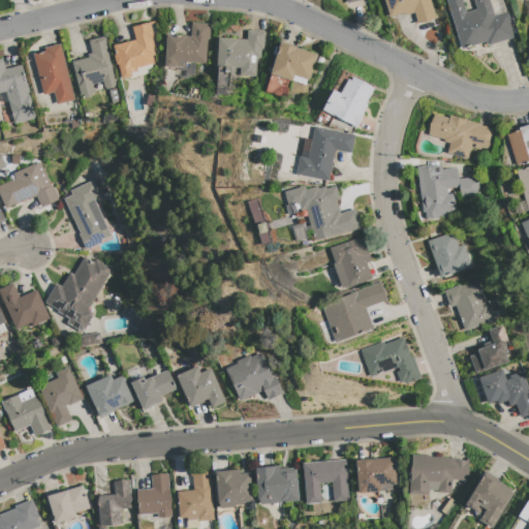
[(428,0),(434,19),(416,23),(413,12),(403,16),(402,12),(389,18),(382,0),(428,0)]
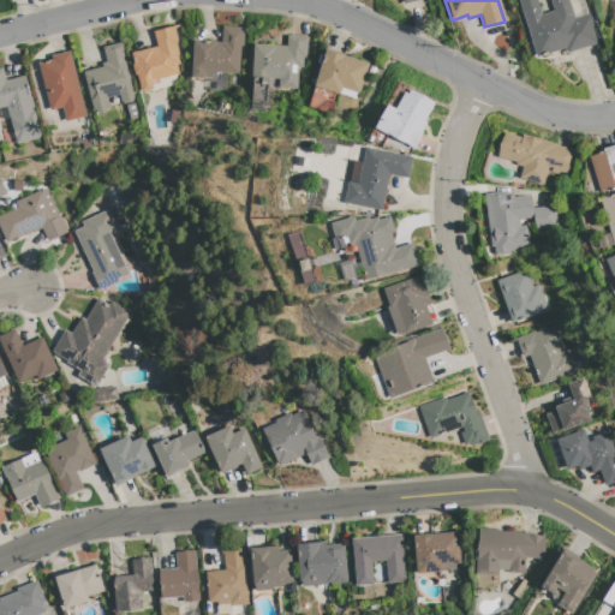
[(567,0),(573,19),(589,15),(597,43),(566,53),(563,49),(536,58),(517,0),(536,0),(541,15),(553,11),(549,0),(567,0)]
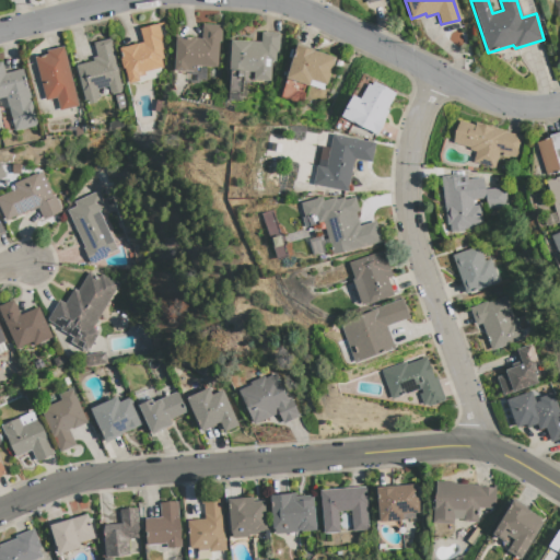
[(158,24),(162,42),(160,42),(162,50),(160,50),(162,58),(160,59),(162,68),(144,72),(144,76),(138,77),(139,81),(127,83),(118,48),(141,43),(138,28),(158,24)]
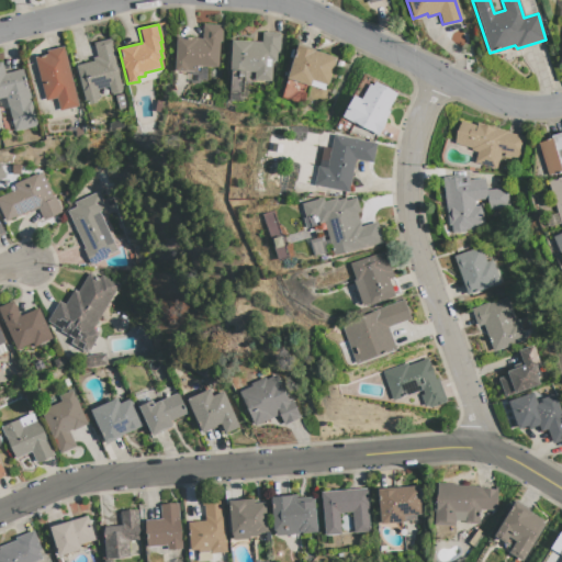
[(202,24),(202,38),(176,37),(173,70),(195,71),(197,66),(217,67),(218,42),(221,42),(222,25),(202,24)]
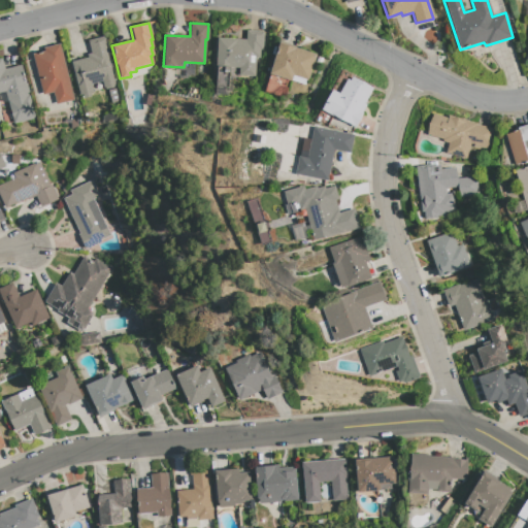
[(263,32),(262,50),(259,50),(259,58),(255,58),(254,76),(238,75),(238,68),(216,66),(217,38),(245,40),(245,31),(263,32)]
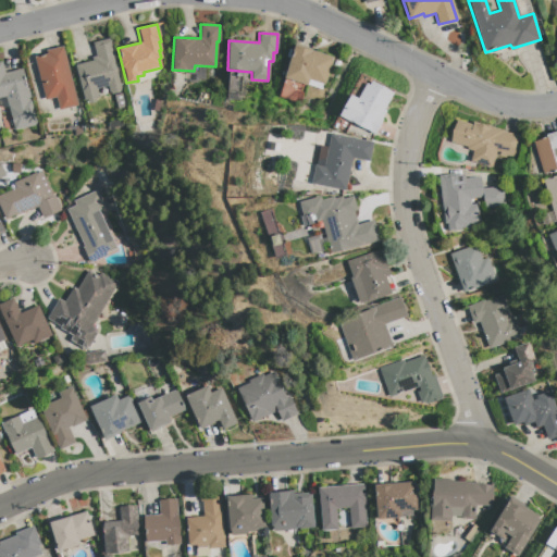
[(93,42),(95,56),(90,58),(91,61),(75,65),(85,104),(96,102),(95,98),(97,97),(95,89),(107,86),(109,93),(110,93),(110,95),(122,91),(109,38),(93,42)]
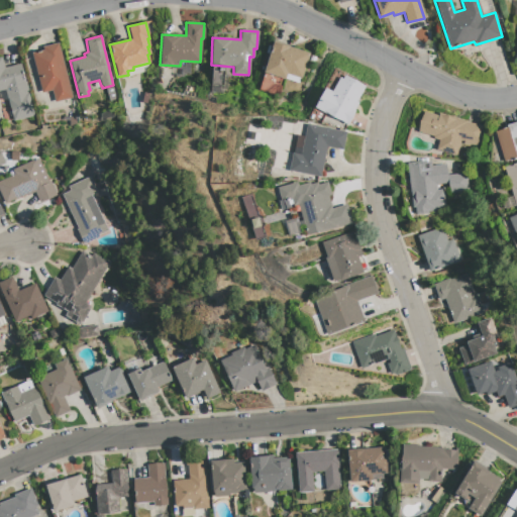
[(273,41),(263,72),(298,84),(299,78),(301,79),(308,53),(273,41)]
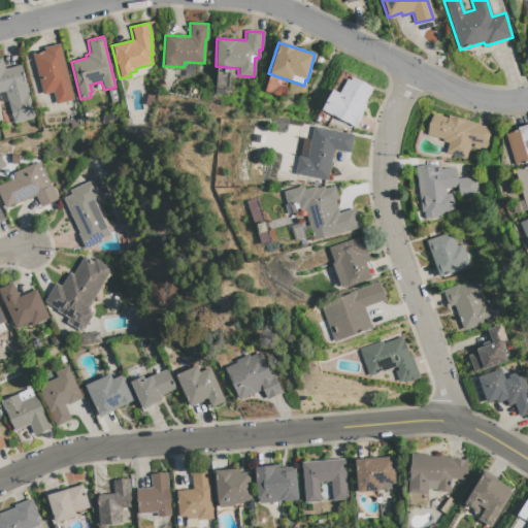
[(59,43),(72,100),(55,104),(52,92),(42,95),(32,54),(43,51),(43,47),(59,43)]
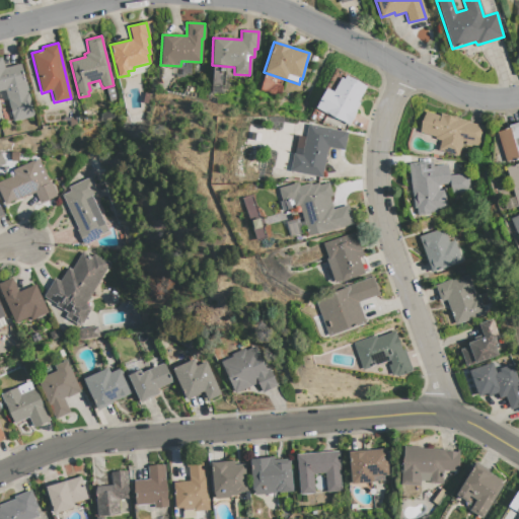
[(0,57),(3,68),(19,64),(33,117),(12,122),(4,90),(0,90),(0,57)]
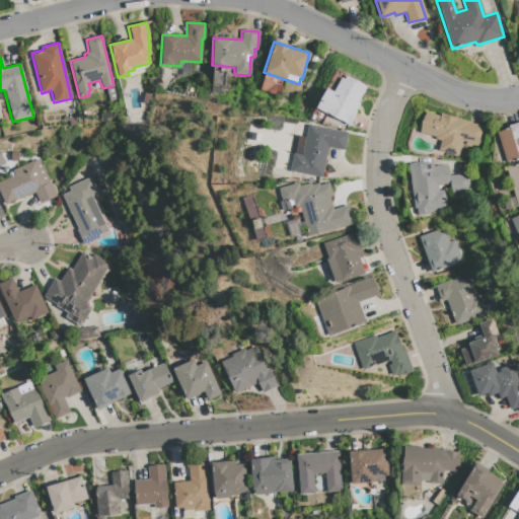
[(345,76),(344,79),(340,78),(332,92),(325,88),(315,108),(348,126),(359,103),(357,102),(366,87),(345,76)]
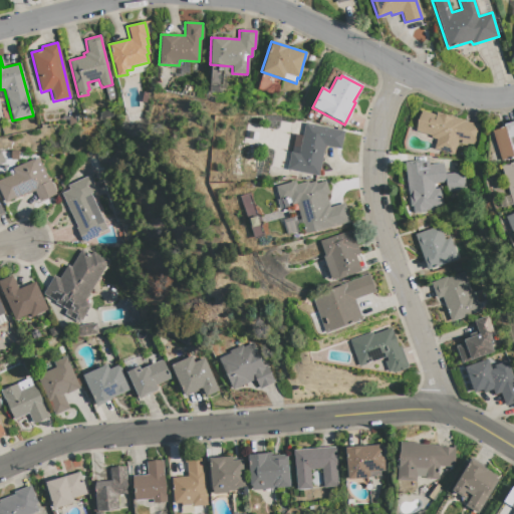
[(421,110),(435,114),(436,112),(463,120),(463,121),(480,124),(477,144),(474,143),(474,145),(460,143),(460,141),(458,140),(453,155),(434,149),(436,140),(431,138),(431,136),(416,131),(421,110)]
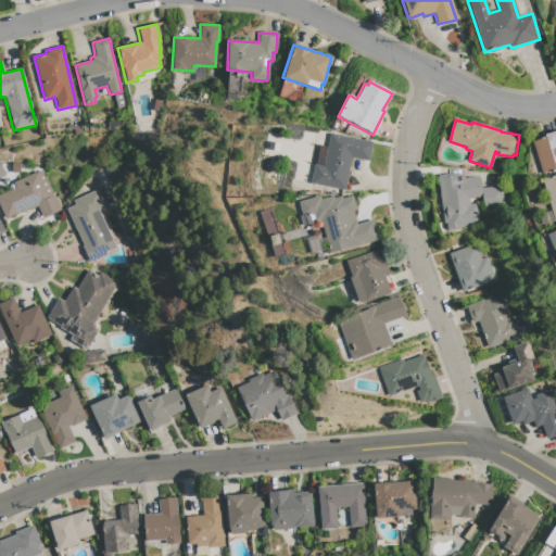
[(555,168),(541,174),(531,141),(545,137),(544,135),(555,130),(555,168)]
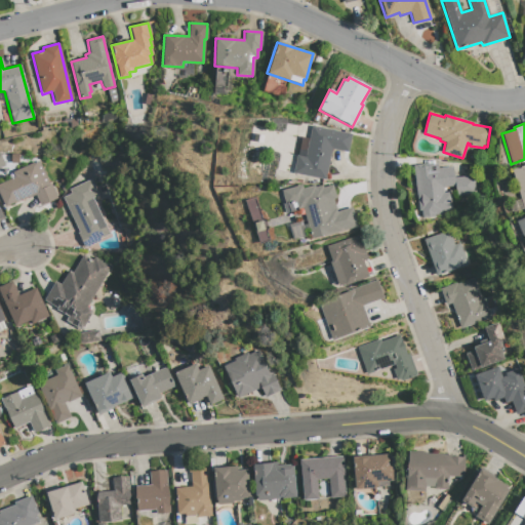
[(311,126),(351,134),(348,152),(331,150),(325,179),(292,173),(293,171),(286,170),(293,135),(309,138),(311,126)]
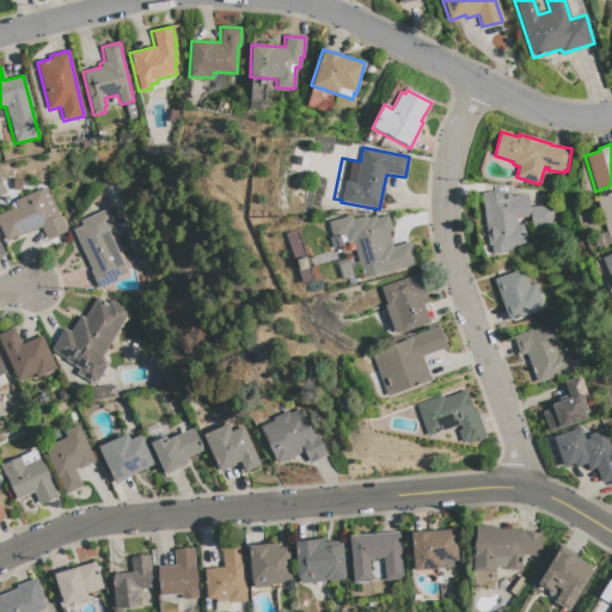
[(44,188),(57,215),(59,215),(66,231),(47,240),(41,227),(31,231),(30,230),(5,240),(0,230),(0,213),(16,207),(13,201),(38,189),(40,191),(44,188)]
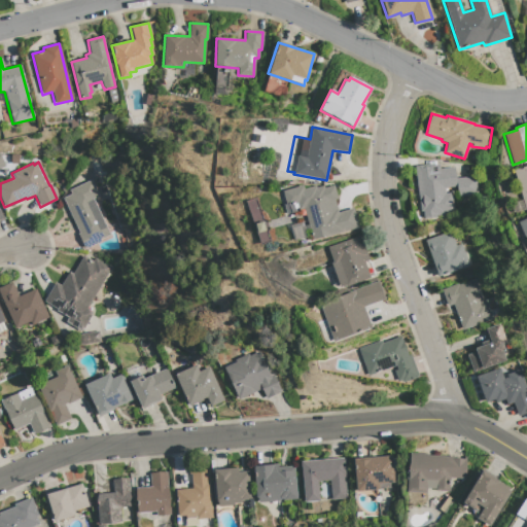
[(414,167),(419,212),(422,211),(423,219),(443,217),(442,215),(453,214),(451,194),(444,194),(443,188),(456,186),(457,198),(478,196),(475,176),(454,178),(453,168),(438,169),(438,165),(414,167)]
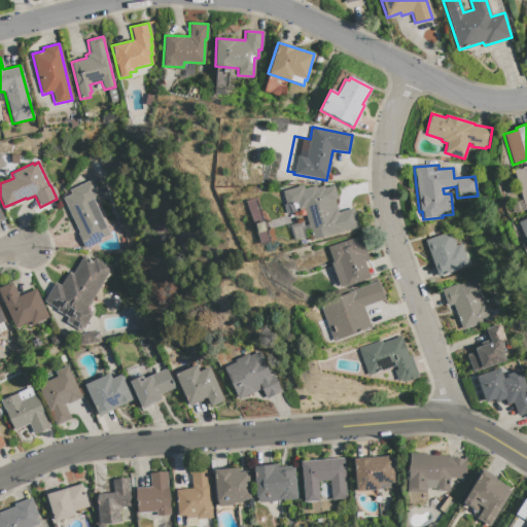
[(526,165),(526,210),(526,211),(513,170),(526,165)]
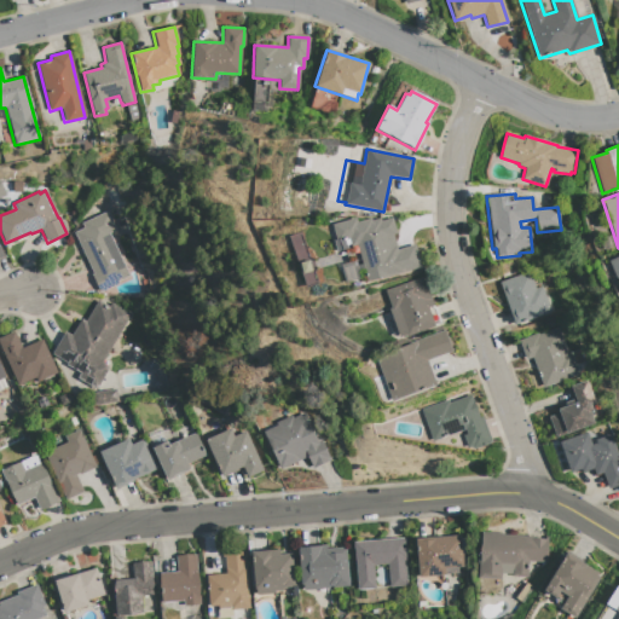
[(105,212),(114,231),(108,233),(128,276),(98,290),(91,275),(93,275),(74,233),(82,229),(81,224),(105,212)]
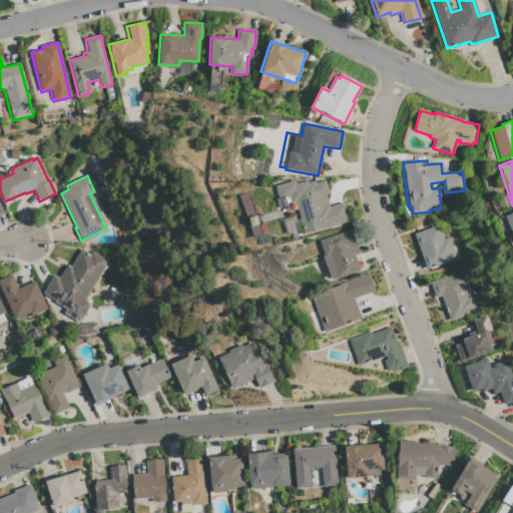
[(325,180),(328,193),(325,194),(329,206),(344,203),(349,221),(314,231),(314,230),(304,233),(295,203),(279,208),(276,199),(278,198),(275,186),(294,180),(295,184),(307,181),(307,182),(314,180),(315,183),(325,180)]
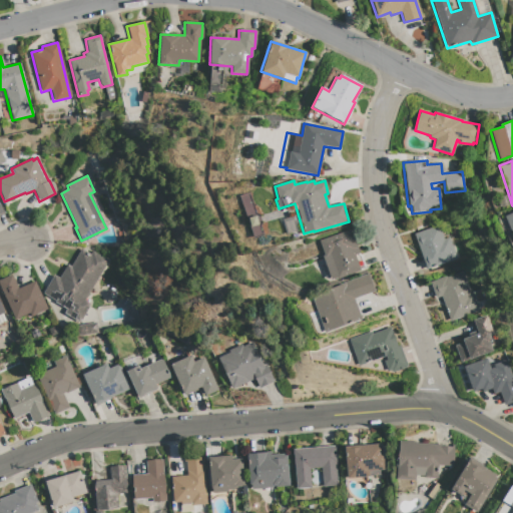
[(512,210),(504,213),(509,229),(512,228),(512,210)]
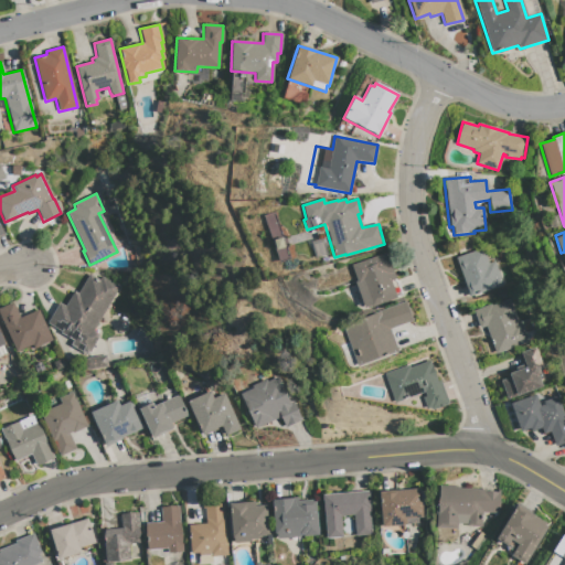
[(455,258),(469,296),(502,285),(493,262),(488,263),(482,248),(455,258)]
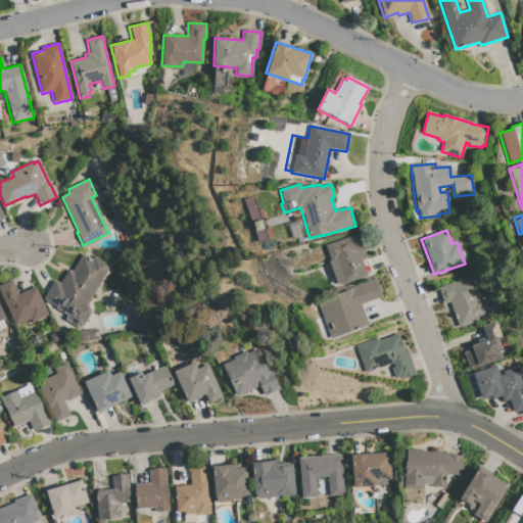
[(358,234),(366,258),(361,259),(367,276),(337,286),(328,262),(330,260),(325,245),(358,234)]
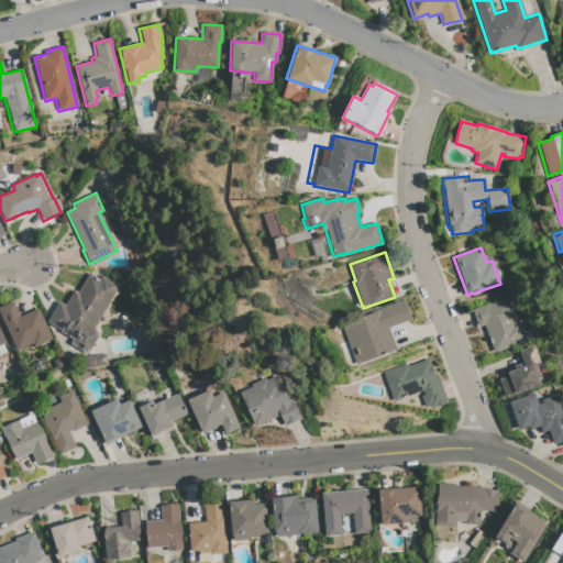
[(47,322),(61,330),(59,331),(72,339),(69,344),(87,354),(98,334),(91,330),(118,286),(100,276),(98,279),(88,273),(77,293),(73,290),(64,305),(58,301),(47,322)]
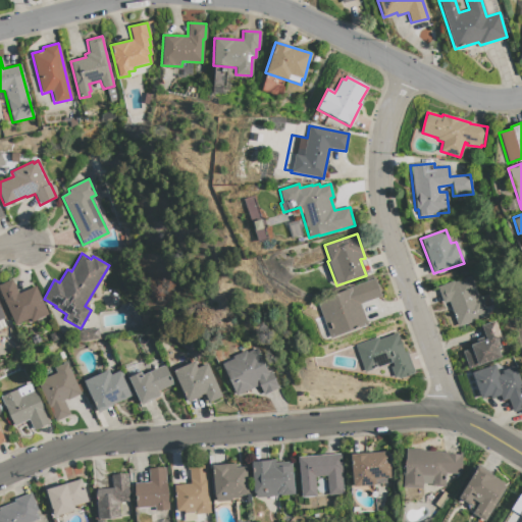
[(469,276),(477,298),(480,297),(487,316),(457,327),(448,302),(442,303),(436,288),(453,281),(453,282),(469,276)]
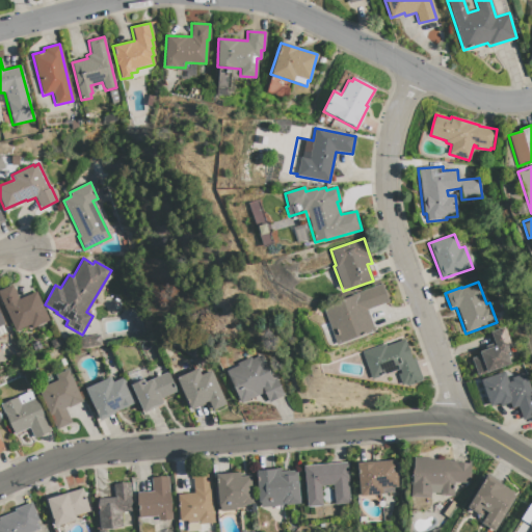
[(381,284),(388,302),(367,310),(374,330),(336,345),(321,306),(381,284)]
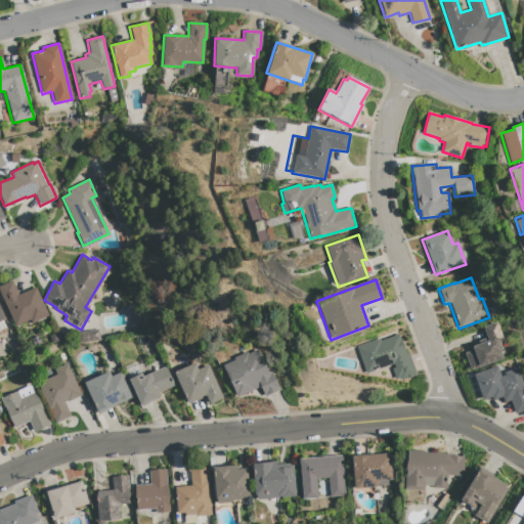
[(0,286),(0,294),(14,326),(29,320),(31,323),(48,315),(35,288),(18,295),(11,280),(0,286)]
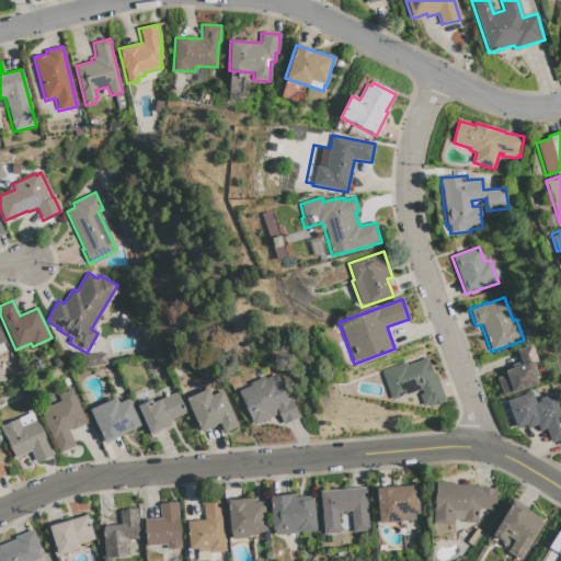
[(531,345),(538,365),(535,367),(537,373),(534,374),(538,384),(503,397),(496,378),(506,375),(505,371),(513,368),(512,365),(517,363),(513,352),(531,345)]
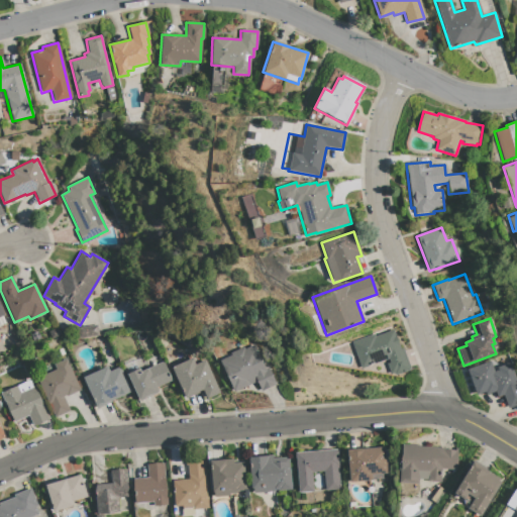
[(392,330),(399,348),(402,347),(410,370),(394,376),(393,373),(390,374),(386,364),(389,363),(388,358),(360,369),(350,342),(373,334),(374,336),(392,330)]
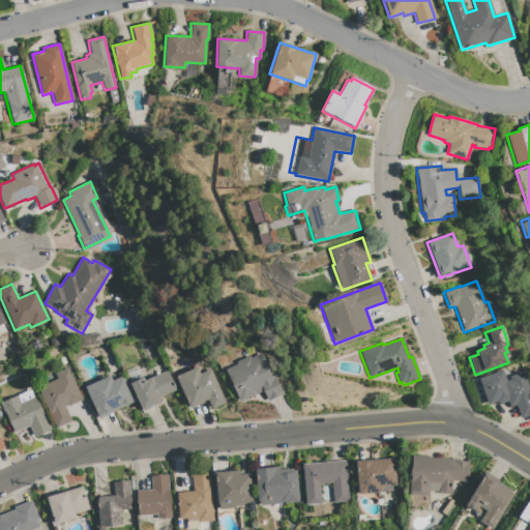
[(225,370),(239,402),(263,390),(267,401),(283,393),(275,380),(272,381),(260,354),(249,358),(248,356),(235,362),(236,364),(225,370)]
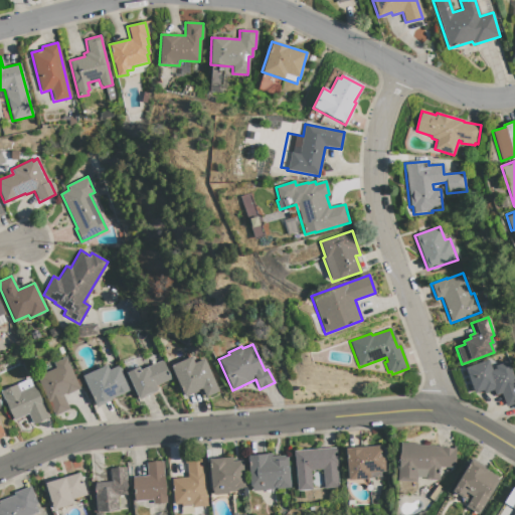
[(65,357),(79,388),(65,394),(65,393),(62,395),(68,409),(54,416),(36,376),(55,368),(52,363),(65,357)]
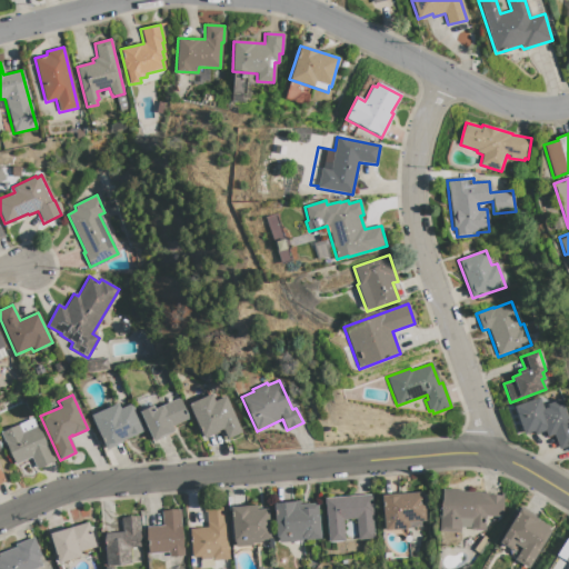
[(226,397),(241,432),(227,438),(222,429),(203,438),(188,405),(210,395),(213,401),(226,397)]
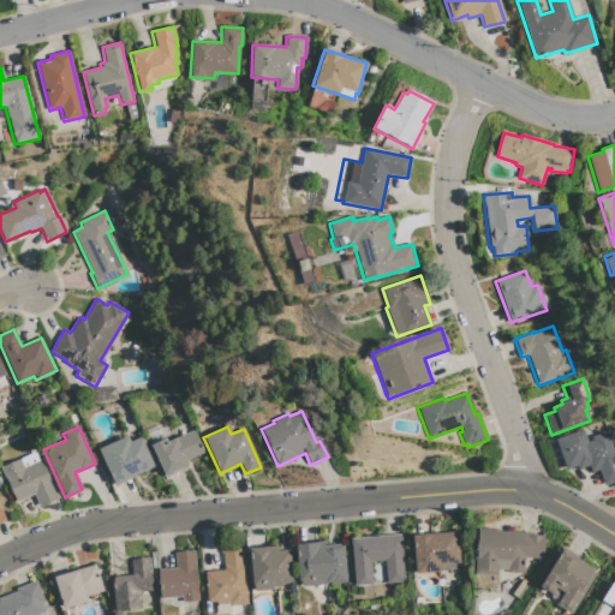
[(554,439),(566,470),(575,466),(577,470),(587,466),(590,472),(598,470),(604,485),(614,482),(614,457),(605,433),(590,437),(591,441),(587,442),(583,429),(554,439)]
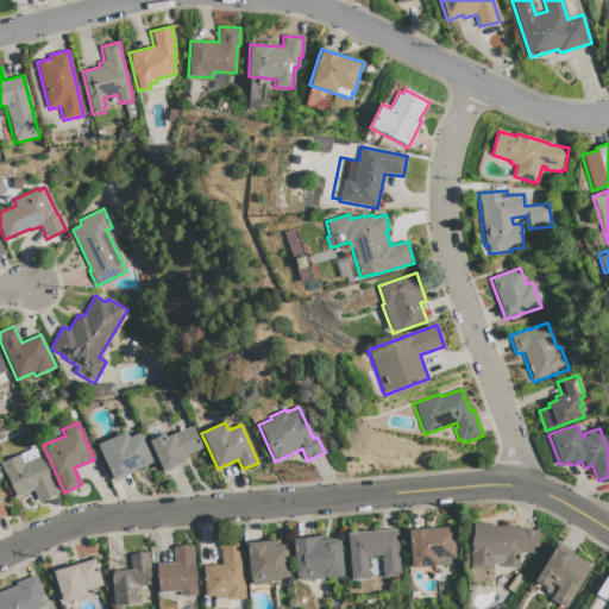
[(149,440),(163,471),(186,460),(183,457),(202,447),(192,426),(165,438),(164,434),(149,440)]
